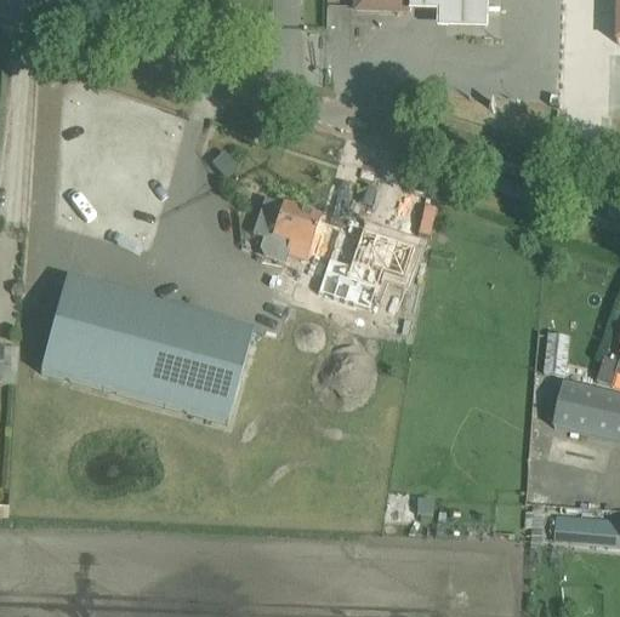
[(403,10),(404,0),(354,0),(354,9),(403,10)]
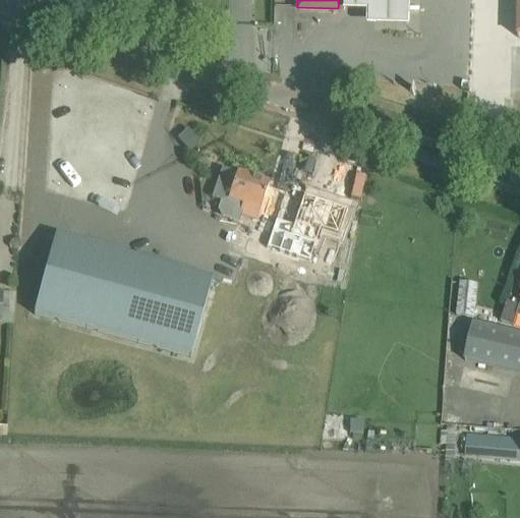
[(409,26),(409,0),(343,0),(343,10),(366,10),(366,25),(409,26)]
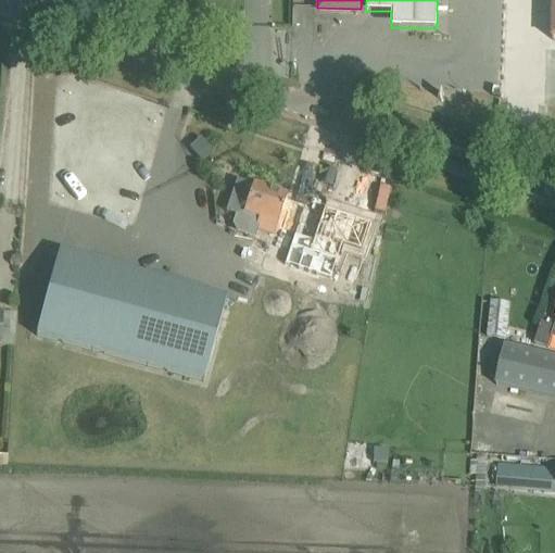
[(200,136),(187,147),(199,160),(212,148),(200,136)]
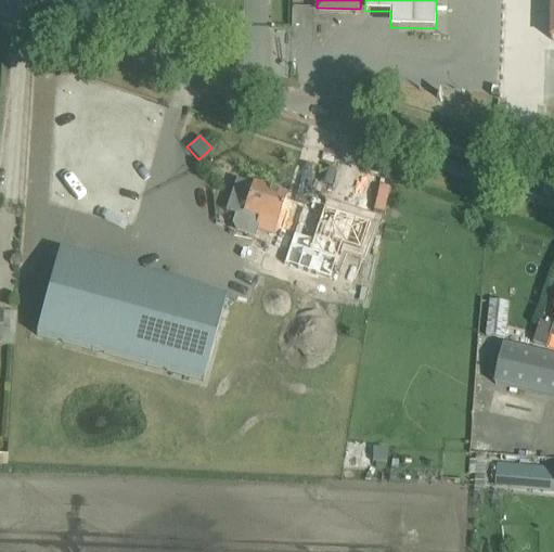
[(256,228),(271,233),(284,194),(252,183),(243,208),(234,213),(231,221),(235,230),(253,236),(256,228)]
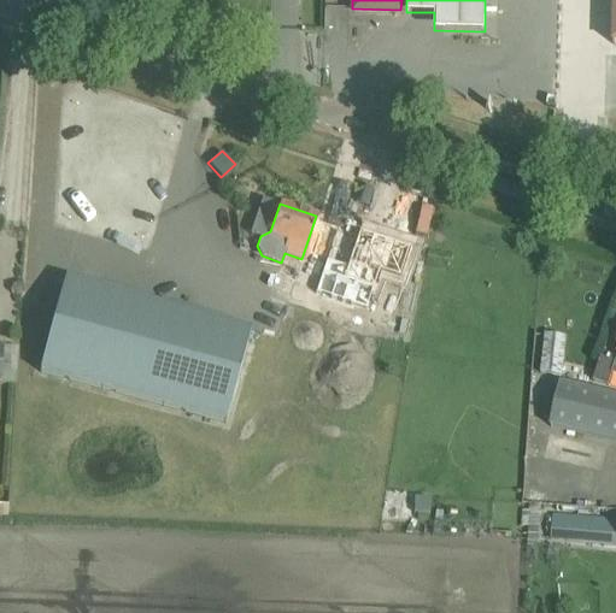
[(353,223),(351,228),(330,220),(308,283),(329,290),(359,301),(374,259),(394,266),(403,240),(353,223)]
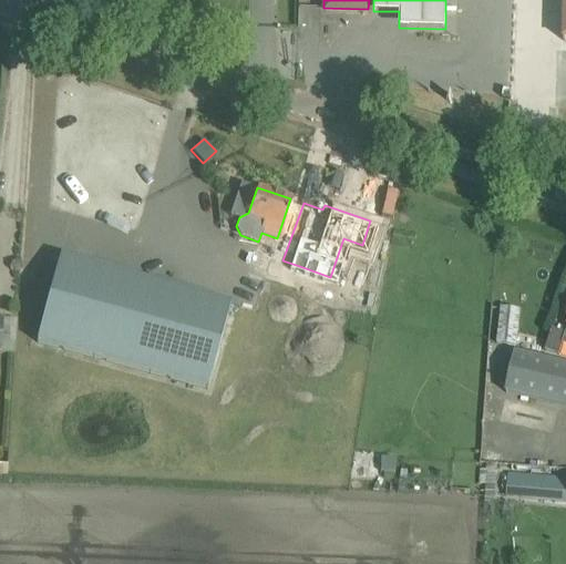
[(35,340),(206,387),(229,301),(59,255),(35,340)]
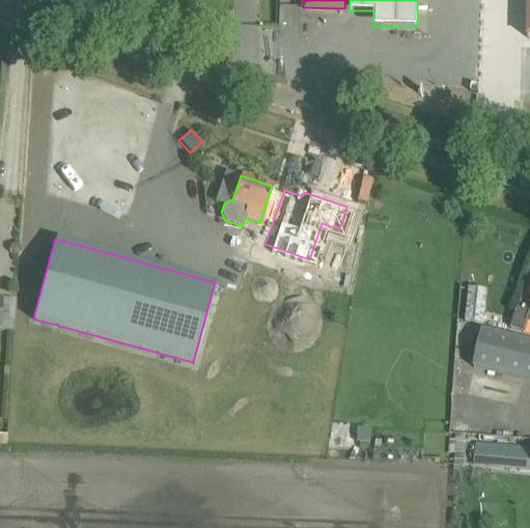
[(468,285),(464,320),(482,322),(486,288),(468,285)]
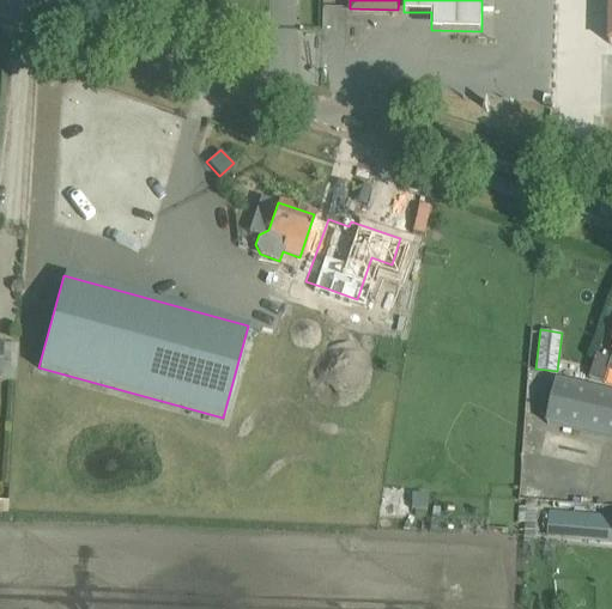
[(0,377),(14,379),(17,342),(2,341),(2,340),(0,339),(0,377)]
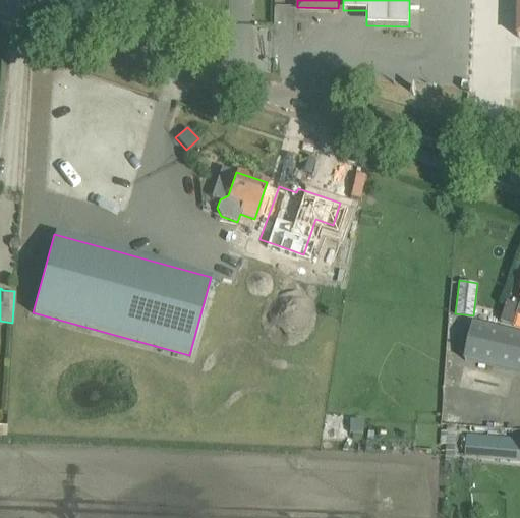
[(481,304),(479,313),(493,317),(495,307),(481,304)]
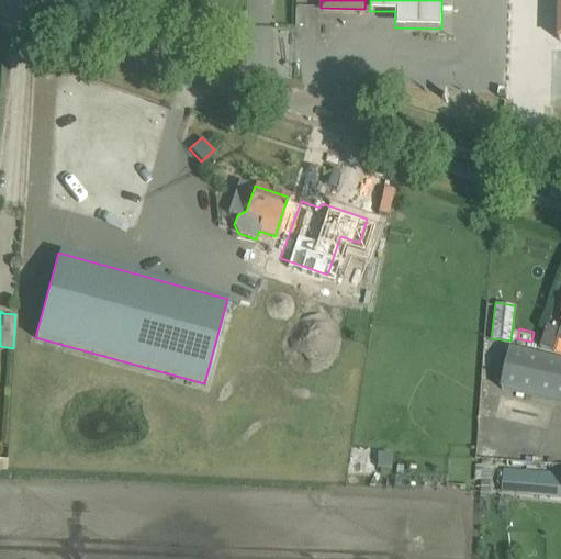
[(500,387),(560,400),(560,359),(508,347),(500,387)]
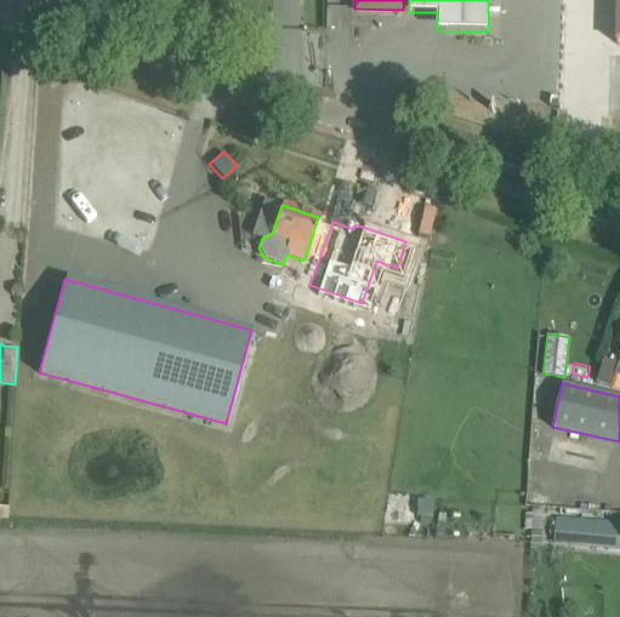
[(529,546),(542,546),(544,504),(530,504),(529,546)]
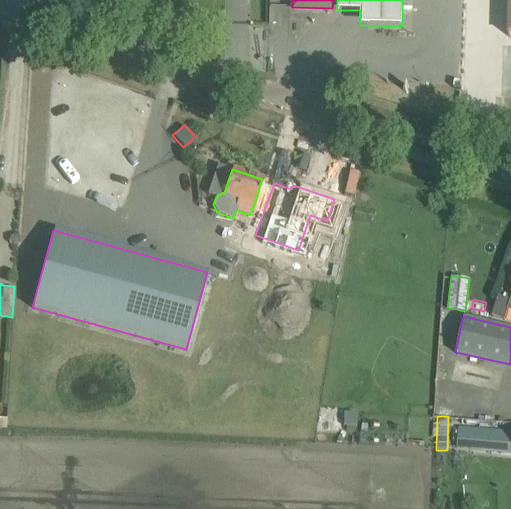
[(510,428),(458,424),(456,446),(510,450),(510,428)]
